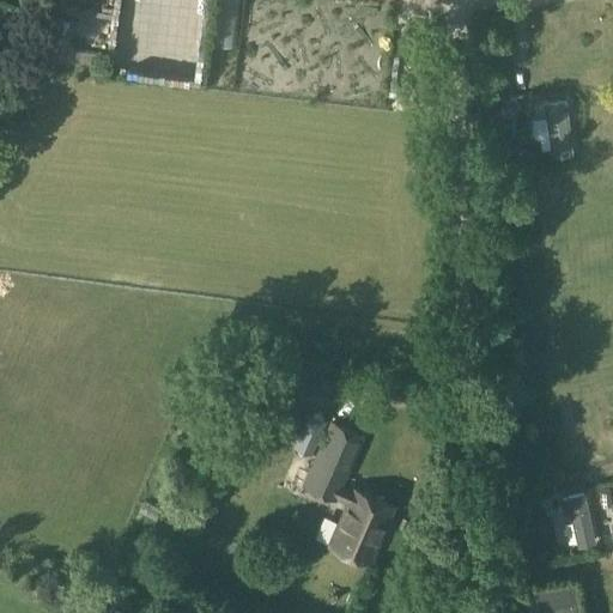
[(545,102),(547,116),(551,147),(552,157),(574,153),(566,98),(545,102)]
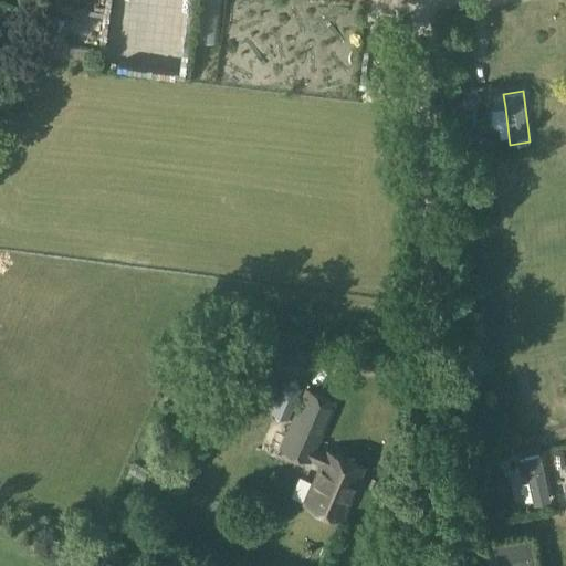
[(488,152),(488,138),(467,129),(462,140),(488,152)]
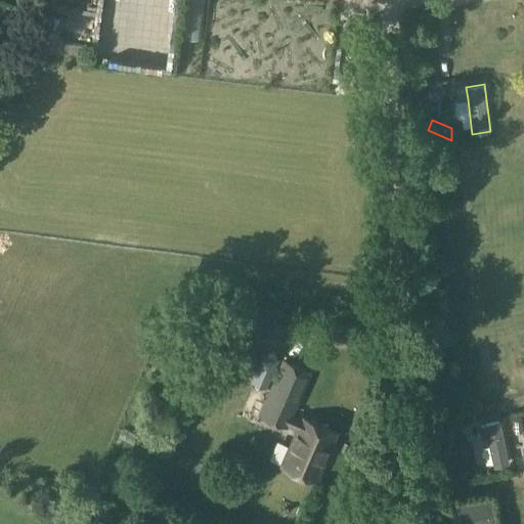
[(497,156),(495,133),(471,136),(473,159),(497,156)]
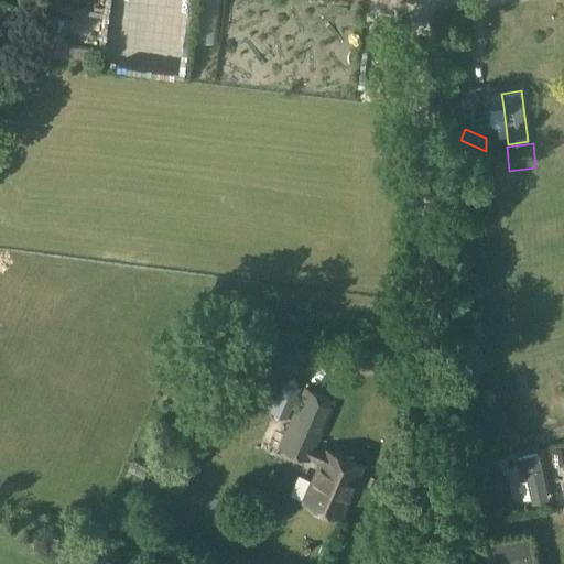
[(501,290),(514,289),(512,270),(499,272),(501,290)]
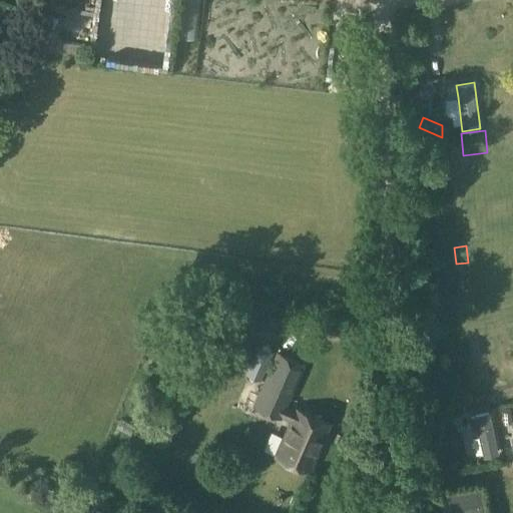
[(259,346),(245,374),(261,381),(274,353),(259,346)]
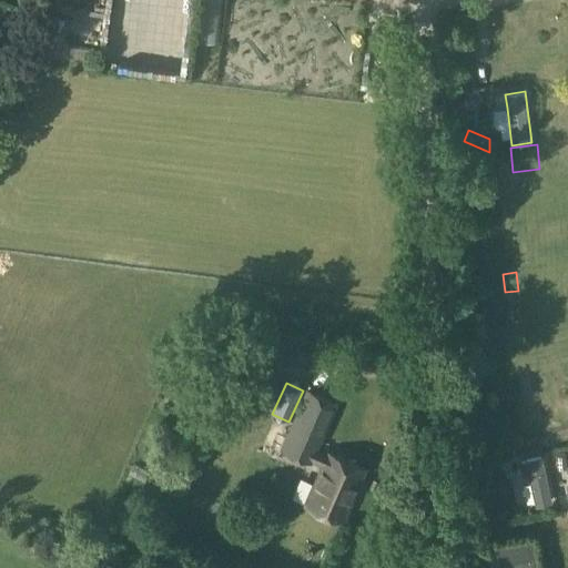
[(305,391),(281,449),(311,463),(312,460),(322,465),(305,505),(343,520),(365,468),(327,452),(327,453),(316,448),(336,403),(305,391)]
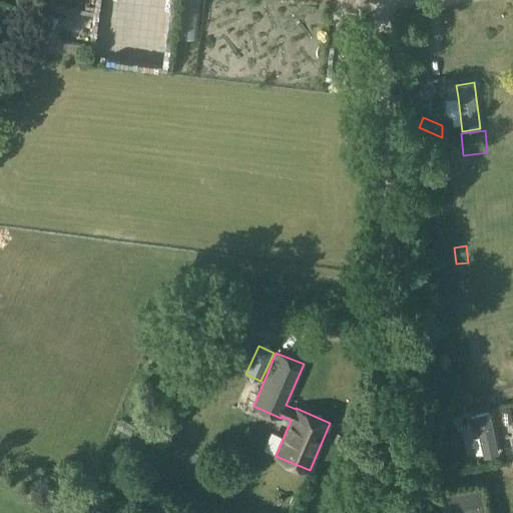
[(501,412),(502,424),(511,423),(510,411),(501,412)]
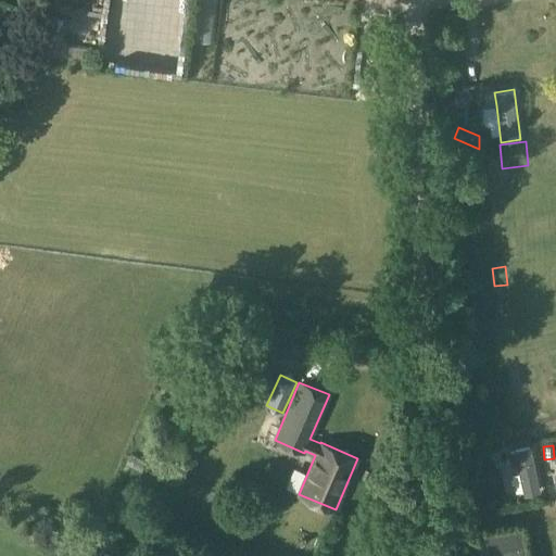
[(529,446),(498,453),(509,500),(539,493),(529,446)]
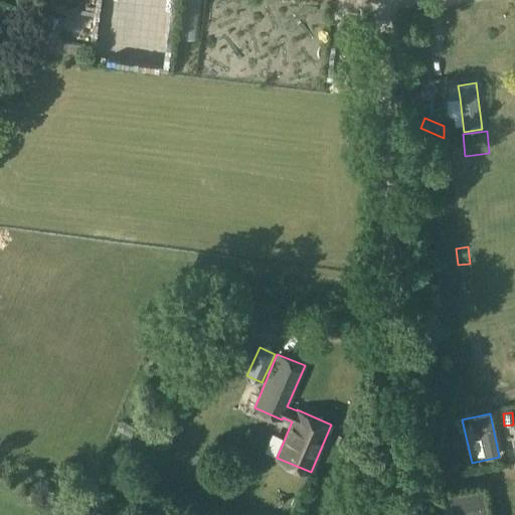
[(116,477),(120,465),(105,460),(101,472),(116,477)]
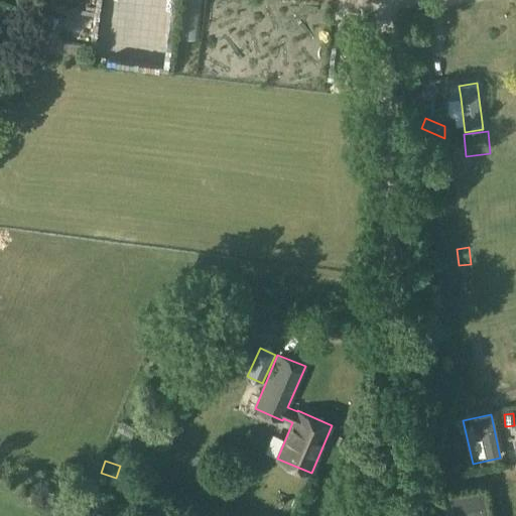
[(485,515),(481,489),(446,494),(449,515),(485,515)]
